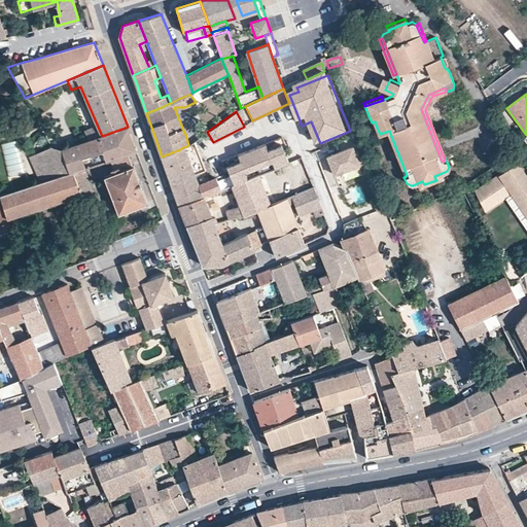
[(110,159),(128,153),(136,150),(129,132),(130,131),(128,127),(102,136),(62,148),(70,172),(84,168),(110,159)]
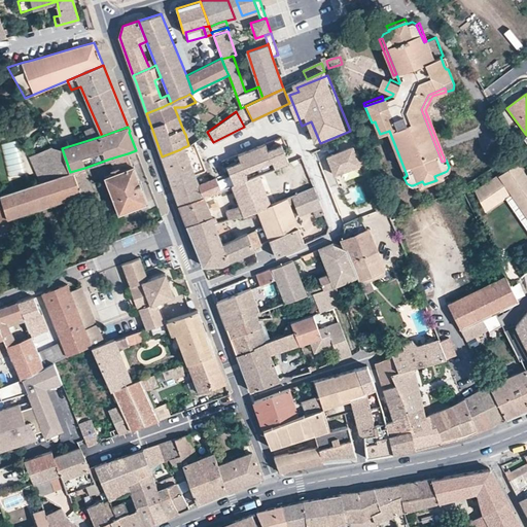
[(386,132),(405,177),(407,175),(389,131),(386,132)]
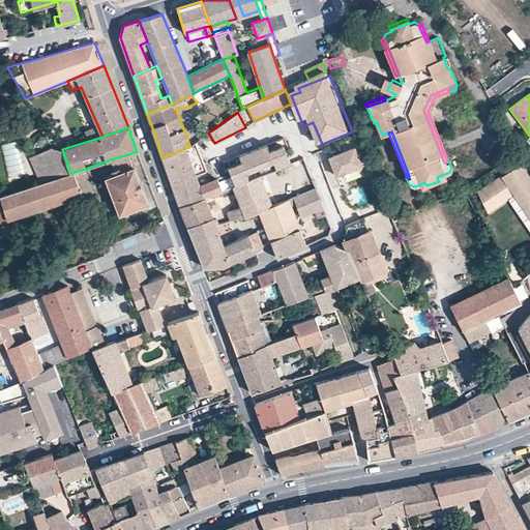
[(284,146),(281,139),(258,147),(261,154),(259,155),(260,159),(259,159),(261,167),(273,163),(275,169),(287,164),(290,163),(284,146)]
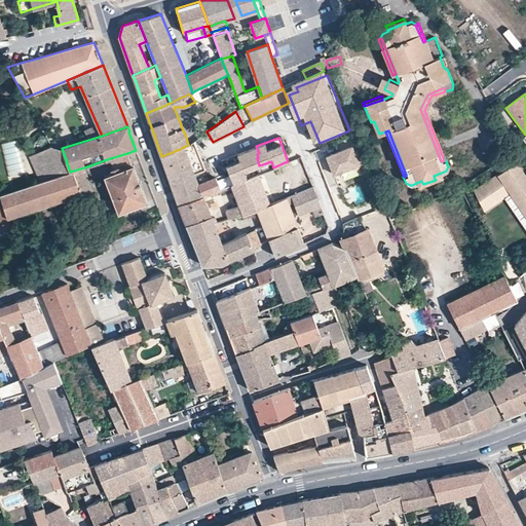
[(219,186),(216,179),(215,177),(198,184),(193,174),(205,168),(194,141),(188,145),(186,146),(183,147),(180,149),(161,156),(165,167),(179,204),(202,196),(220,189),(219,186)]
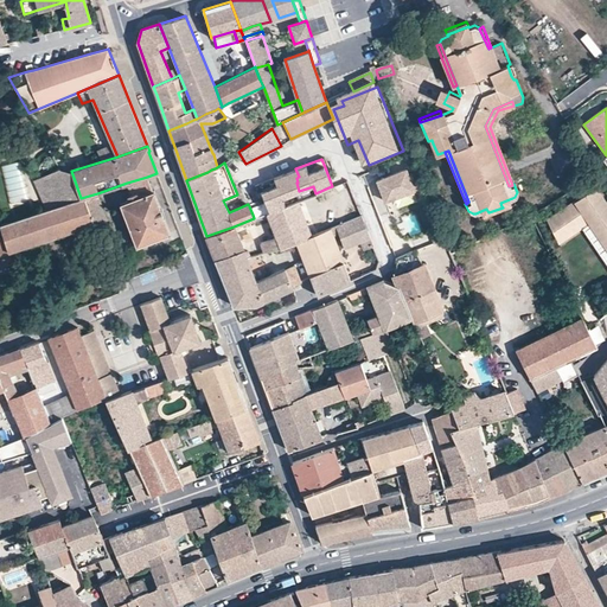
[(42,176),(55,206),(81,198),(71,171),(58,167),(58,168),(42,176)]
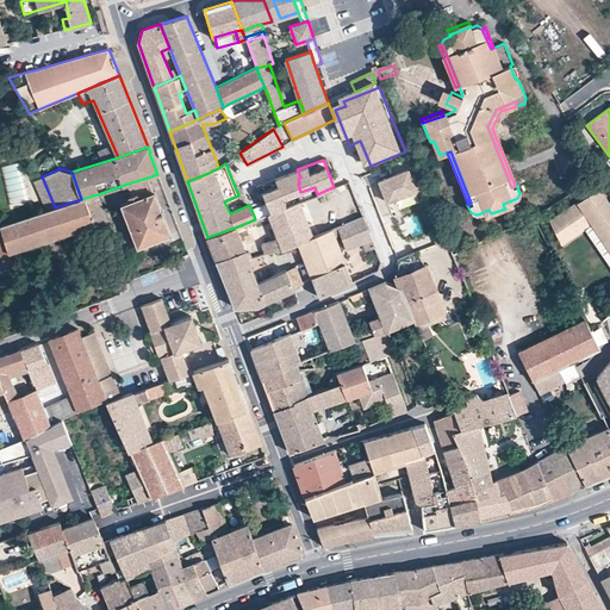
[(297,169),(285,174),(288,182),(291,181),(293,186),(294,185),(298,193),(300,192),(298,184),(299,184),(298,179),(300,178),(297,169)]
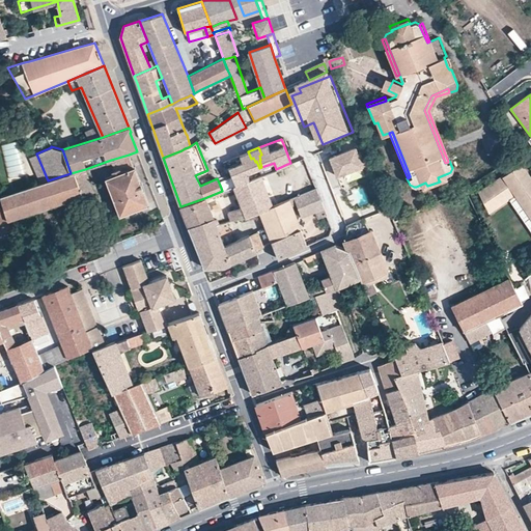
[(251,159),(248,151),(225,161),(228,168),(235,185),(245,182),(249,179),(247,173),(259,168),(256,161),(255,162),(253,158),(251,159)]
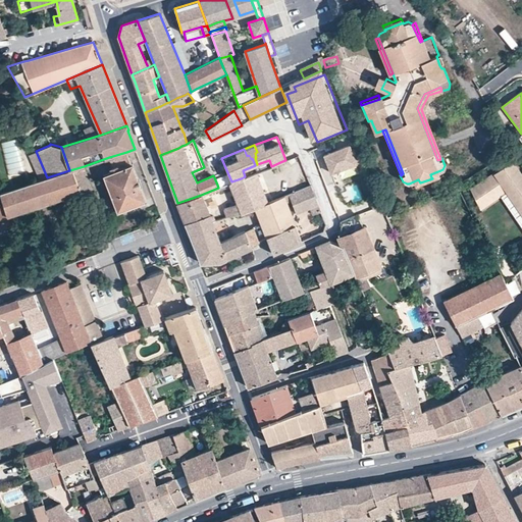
[(332,176),(366,163),(361,153),(353,156),(351,149),(325,159),(332,176)]
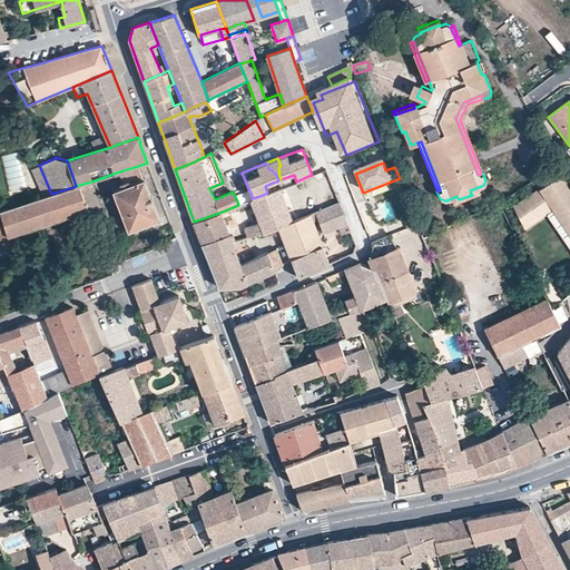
[(31,169),(43,197),(51,194),(39,165),(31,169)]
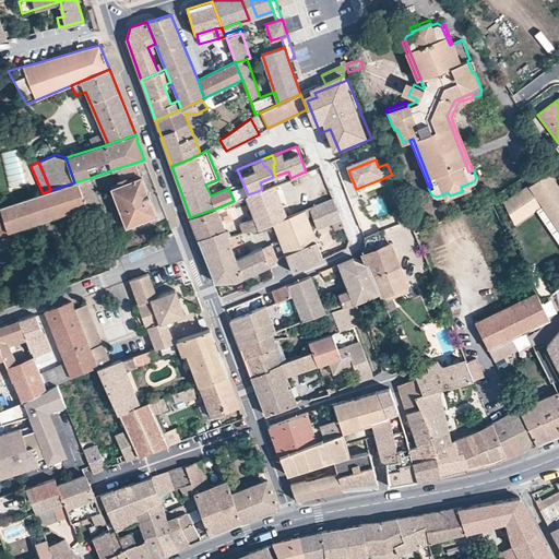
[(135,163),(117,168),(122,183),(111,188),(126,226),(156,214),(141,176),(140,177),(135,163)]
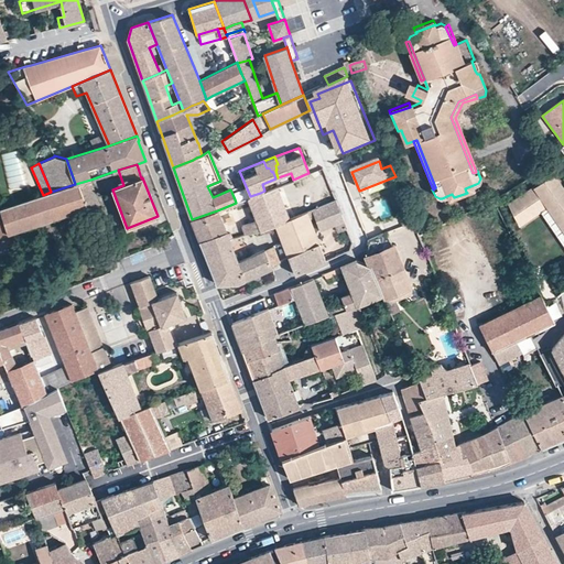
[(563,230),(563,191),(552,174),(551,173),(542,180),(545,185),(539,190),(535,184),(507,203),(509,207),(511,213),(516,209),(523,219),(545,204),(563,230)]
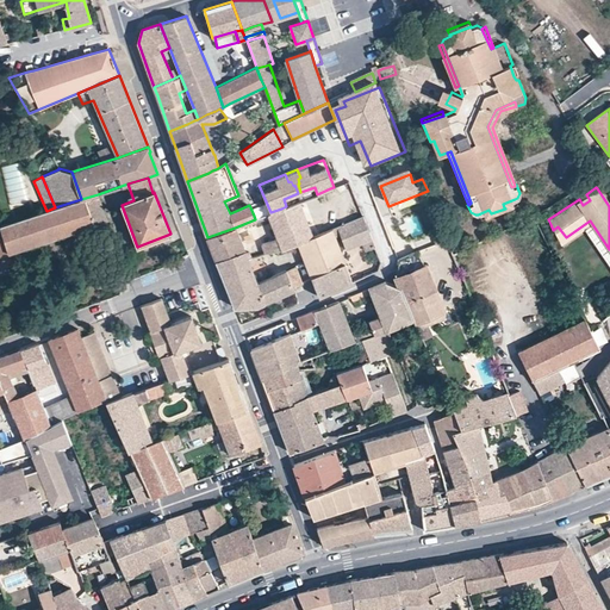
[(55,207),(47,211),(0,225),(0,255),(107,219),(98,194),(81,199),(55,207)]
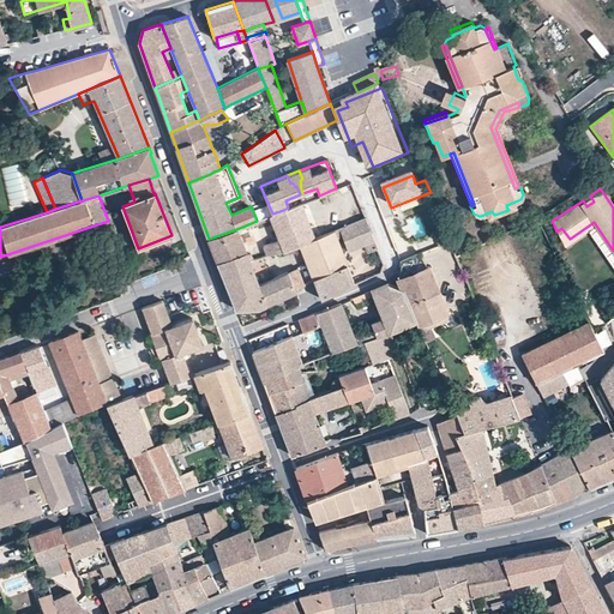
[(590,196),(583,200),(587,206),(594,202),(590,196)]
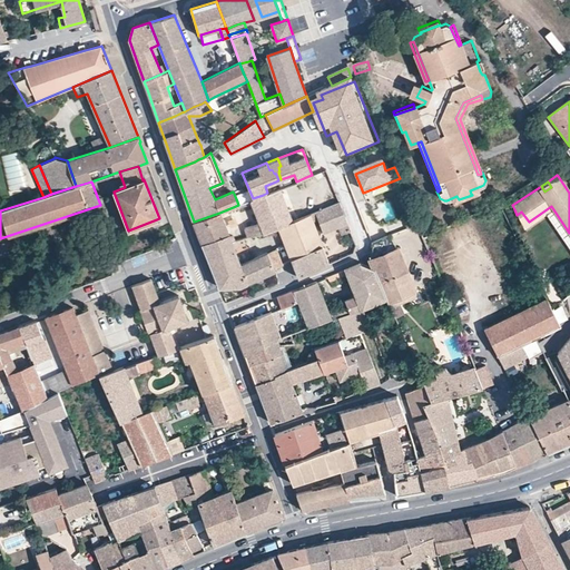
[(263,195),(253,198),(251,199),(251,200),(259,223),(244,228),(246,237),(253,235),(263,233),(277,226),(292,220),(284,200),(282,194),(292,189),(288,184),(267,193),(263,195)]
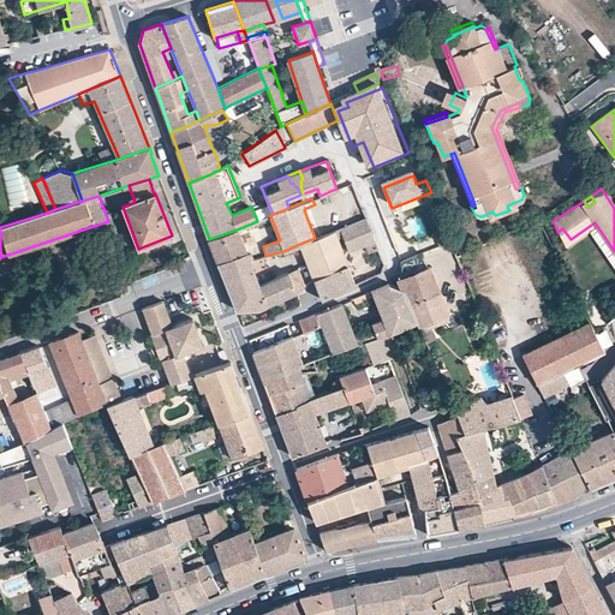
[(339,206),(306,216),(315,238),(334,231),(340,228),(347,225),(339,206)]
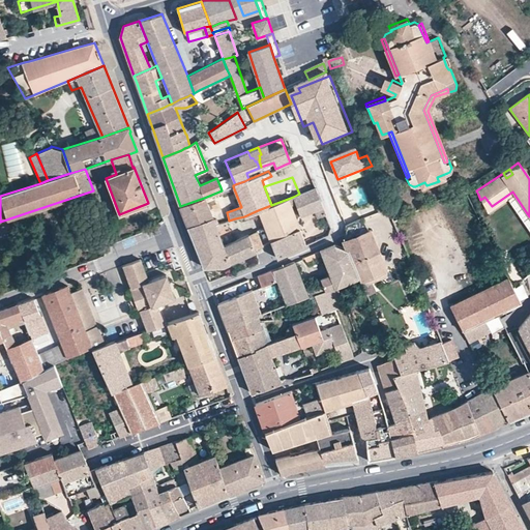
[(299,194),(293,197),(300,216),(314,210),(319,223),(327,218),(315,187),(299,194)]
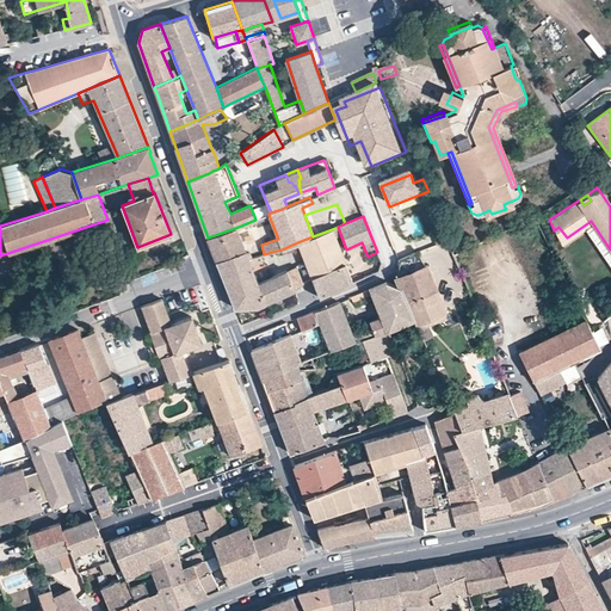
[(560,242),(567,238),(559,227),(554,230),(560,242)]
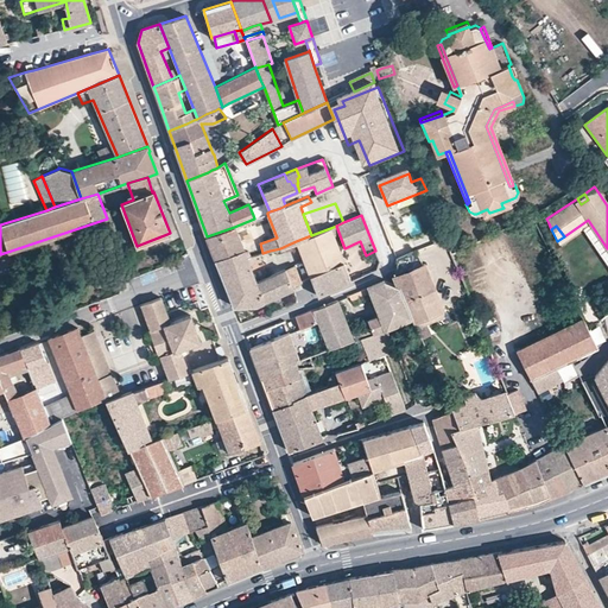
[(215,259),(244,248),(234,227),(207,236),(215,259)]
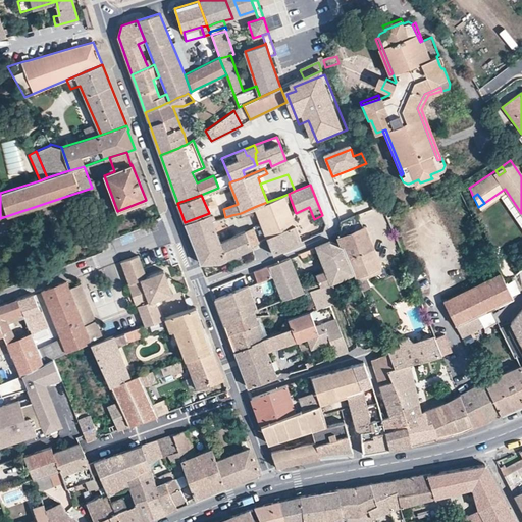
[(283,196),(267,202),(254,207),(266,237),(295,224),(283,196)]
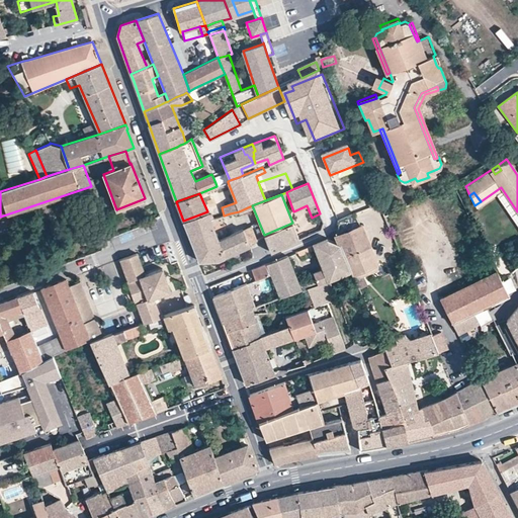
[(225,257),(219,240),(210,219),(207,211),(183,221),(184,223),(197,256),(199,261),(219,259),(225,257)]
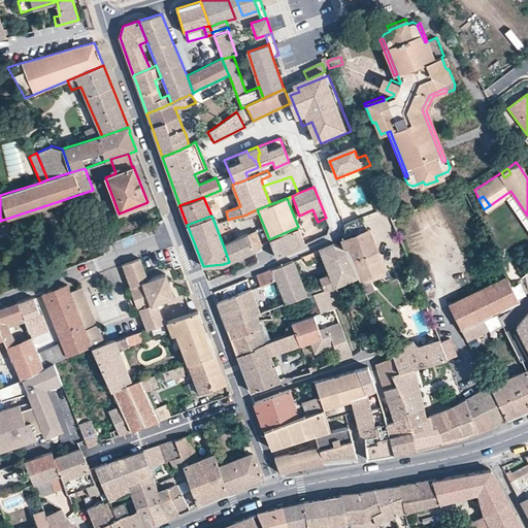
[(305,243),(298,227),(269,239),(275,257),(305,243)]
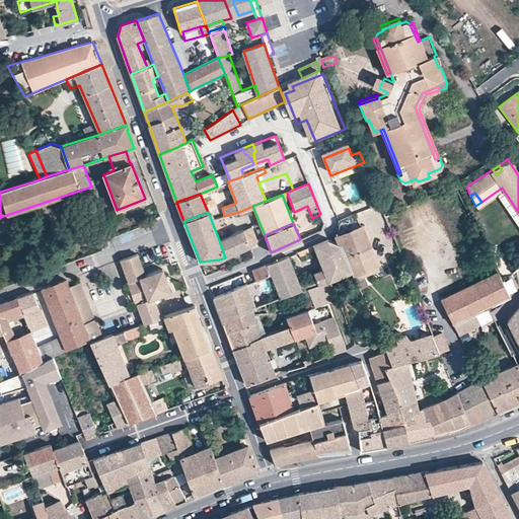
[(336,235),(339,243),(344,255),(371,244),(362,224),(342,233),(340,234),(336,235)]
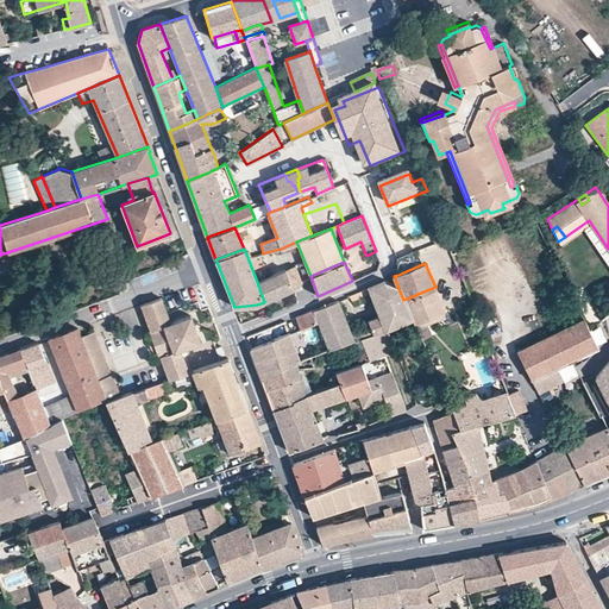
[(294,265),(286,270),(293,288),(299,286),(300,283),(301,283),(294,265)]
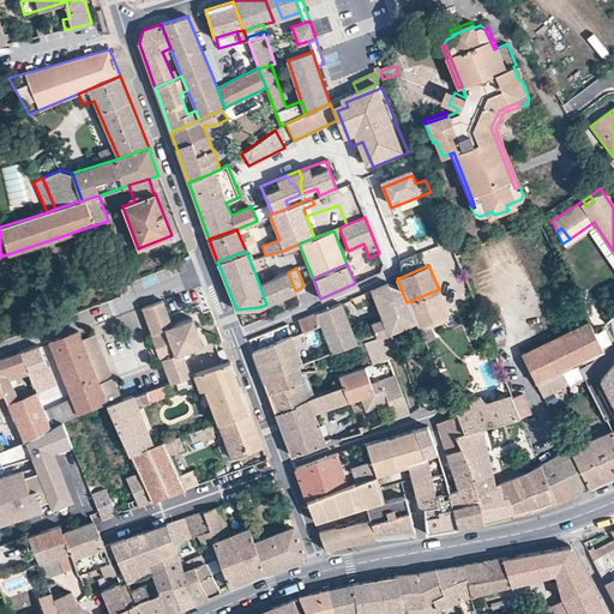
[(295,290),(288,272),(259,284),(266,305),(295,290)]
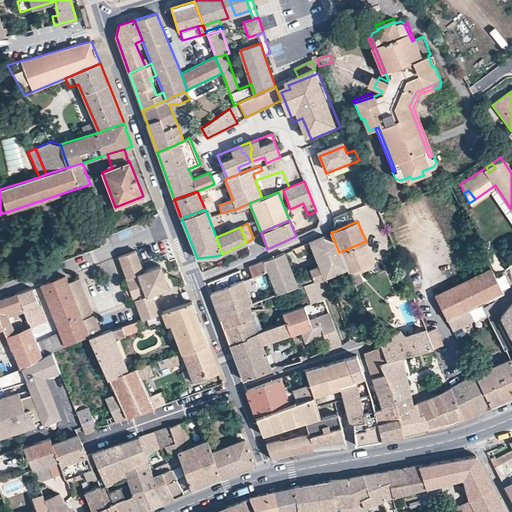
[(117,233),(120,241),(132,236),(129,229),(117,233)]
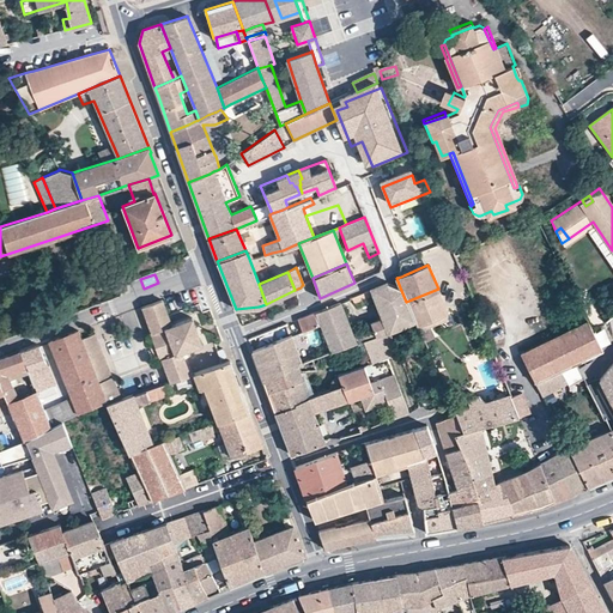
[(406,302),(400,287),(387,283),(371,289),(383,317),(370,322),(372,329),(363,333),(360,327),(351,331),(340,302),(315,311),(320,325),(327,343),(331,352),(356,343),(356,344),(364,340),(378,335),(383,334),(390,332),(414,321),(406,302)]
